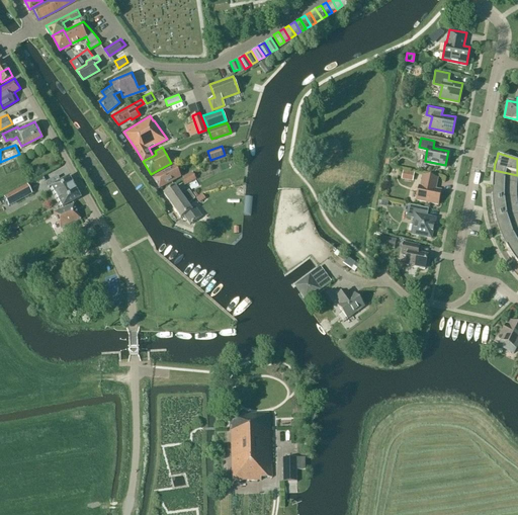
[(153,177),(160,186),(180,175),(174,165),(153,177)]
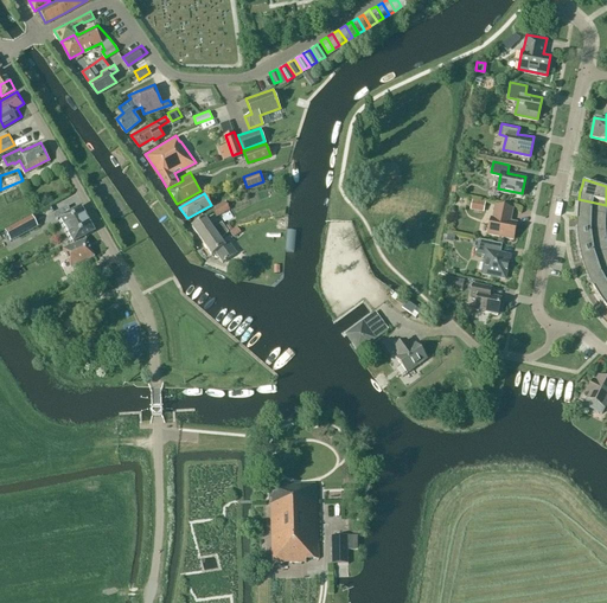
[(470,207),(484,210),(485,199),(472,197),(470,207)]
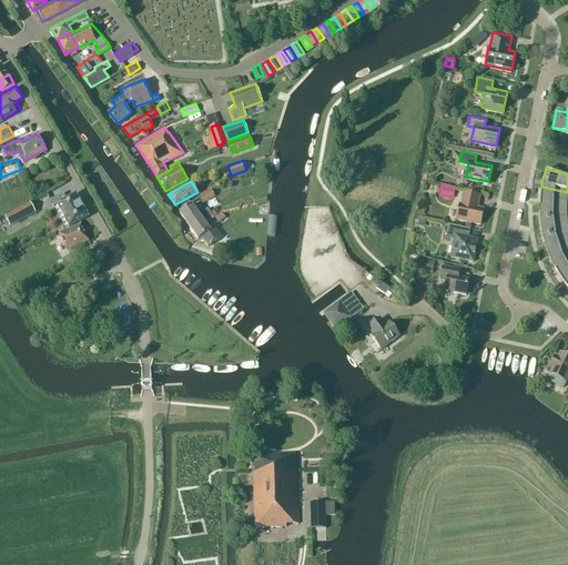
[(567,194),(567,192),(541,187),(540,190),(540,195),(539,201),(539,208),(566,208),(567,203),(567,199),(567,194)]
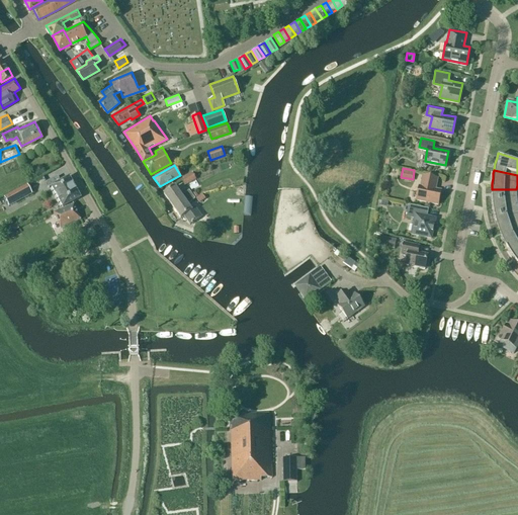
[(195,177),(192,171),(181,177),(184,183),(195,177)]
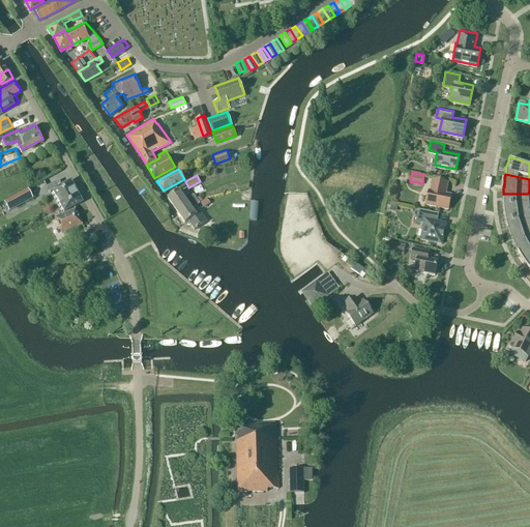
[(59,178),(48,184),(51,189),(53,188),(64,210),(83,201),(70,179),(62,183),(59,178)]
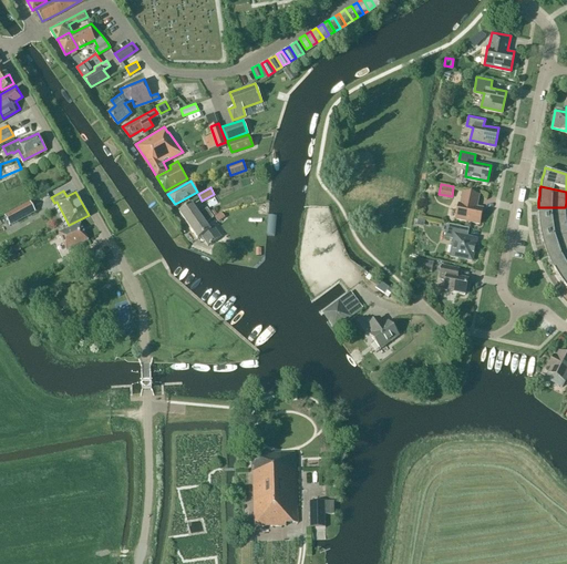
[(461,202),(459,202),(455,217),(480,222),(483,206),(476,205),(478,193),(463,191),(461,202)]
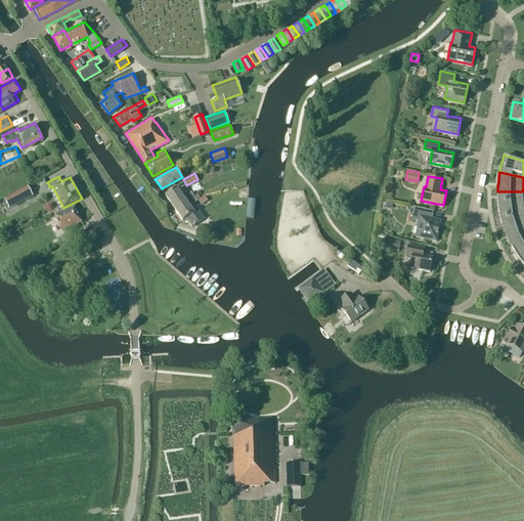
[(33,193),(28,184),(4,198),(9,207),(33,193)]
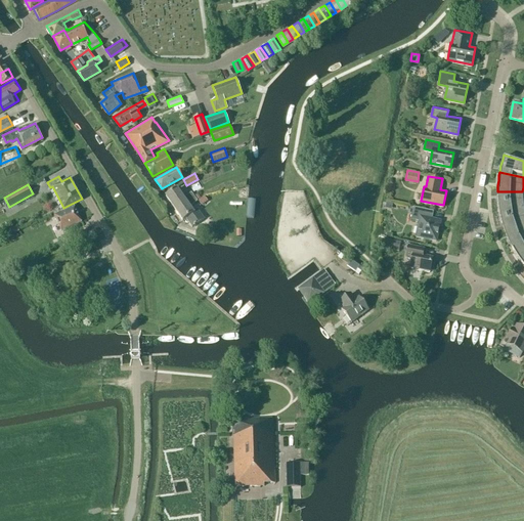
[(185,200),(193,193),(191,190),(183,196),(177,187),(166,194),(175,208),(185,200)]
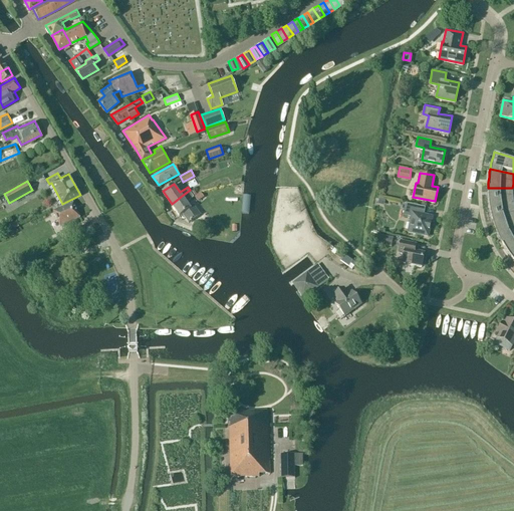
[(512,192),(512,188),(488,188),(488,192),(489,197),(489,202),(490,206),(513,202),(513,200),(513,196),(512,192)]
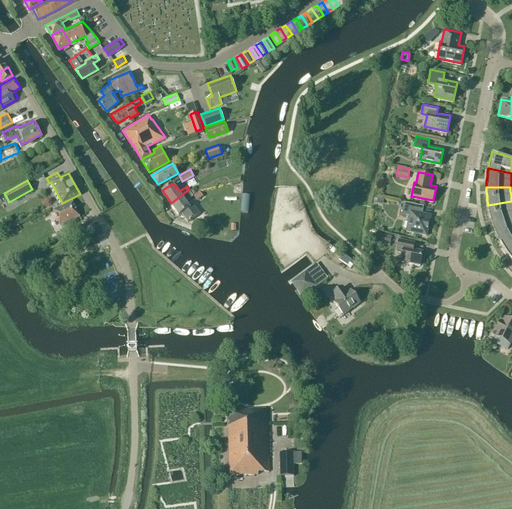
[(184,199),(192,194),(189,189),(181,195),(171,203),(178,214),(182,212),(187,220),(199,212),(193,203),(189,206),(184,199)]
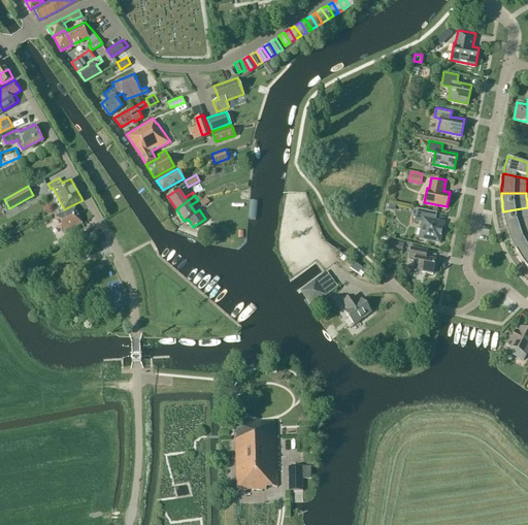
[(205,195),(199,200),(203,205),(209,201),(205,195)]
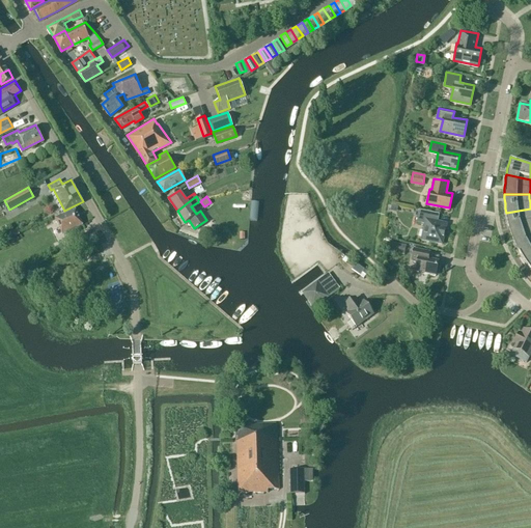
[(55,216),(61,231),(67,229),(70,233),(78,229),(77,225),(82,223),(75,207),(55,216)]
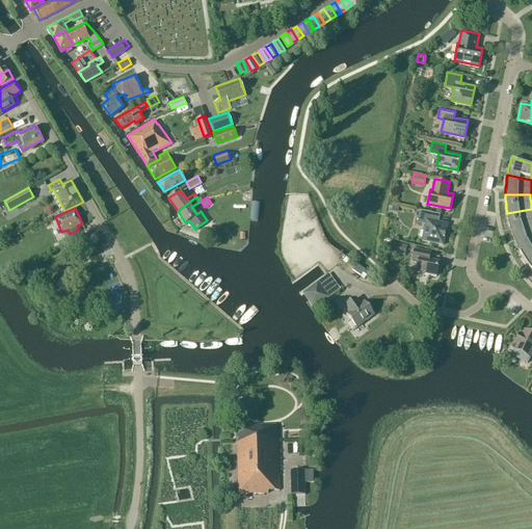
[(425,222),(422,238),(443,242),(444,236),(446,229),(447,222),(430,219),(432,211),(420,208),(417,221),(425,222)]
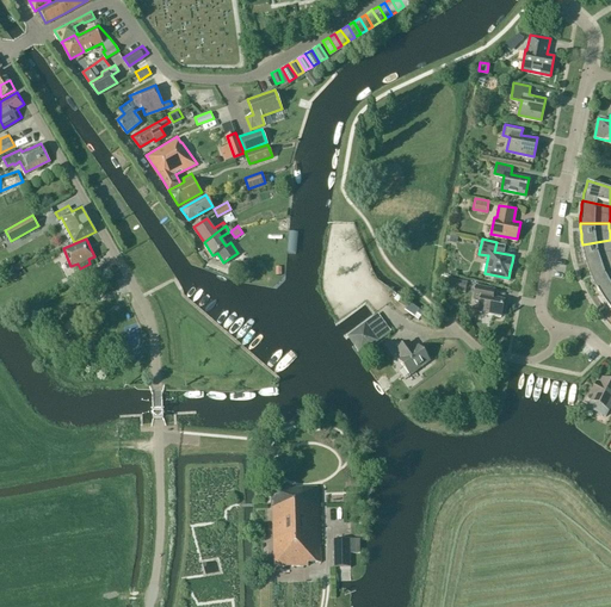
[(610,243),(610,240),(582,245),(582,247),(584,252),(585,258),(586,264),(587,266),(610,258),(610,243)]
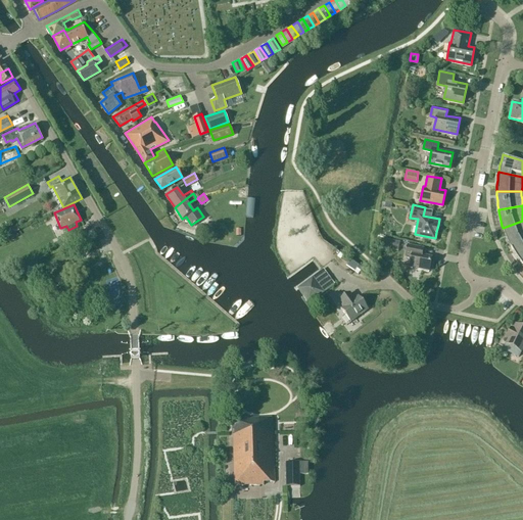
[(522,221),(503,228),(504,231),(506,236),(508,240),(510,244),(522,237),(522,221)]
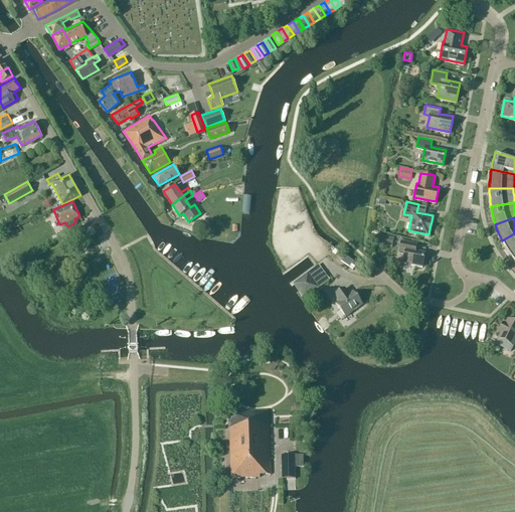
[(12,222),(8,224),(10,229),(15,227),(19,225),(16,220),(12,222)]
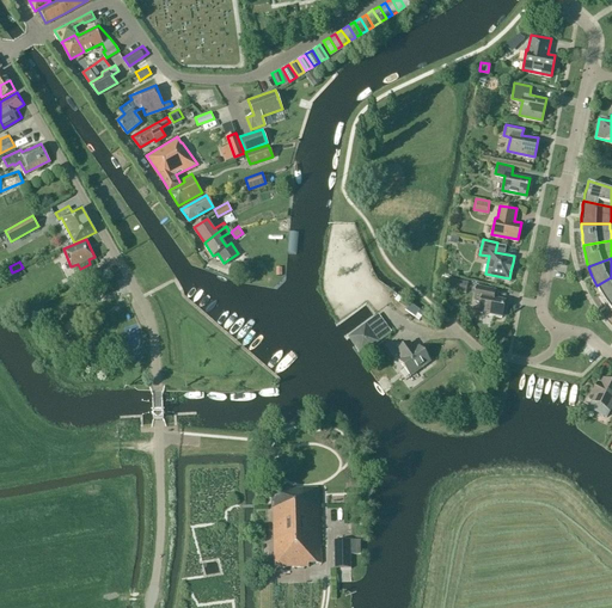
[(96,277),(91,268),(73,275),(78,284),(96,277)]
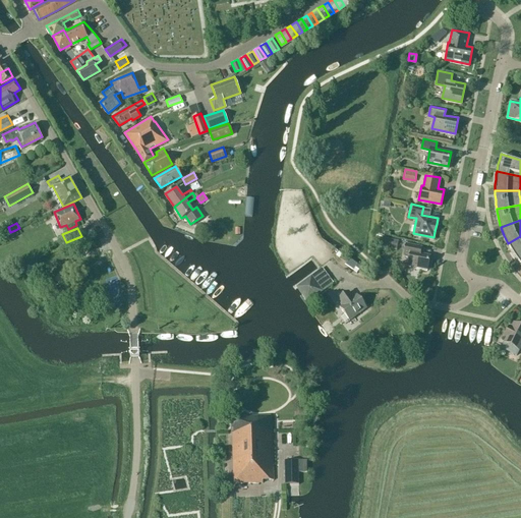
[(520,236),(508,243),(511,248),(513,253),(516,257),(518,260),(520,256),(520,236)]
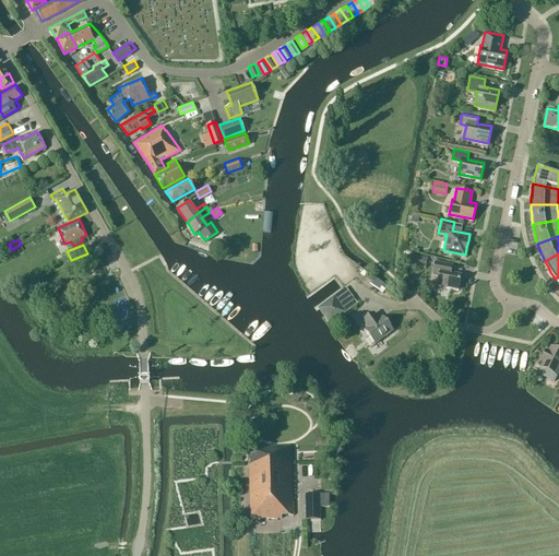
[(451,271),(452,263),(436,260),(433,273),(439,274),(438,284),(459,288),(461,273),(451,271)]
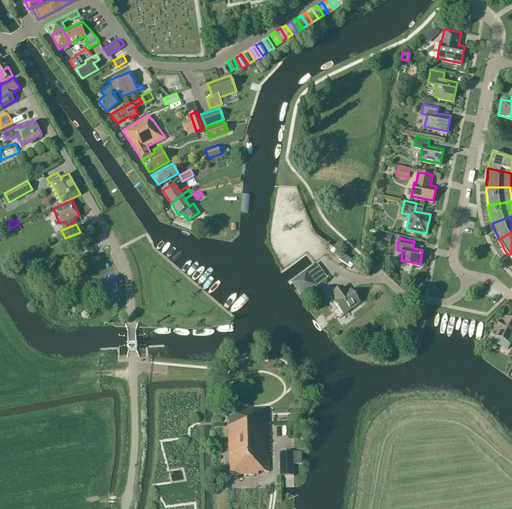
[(342,252),(338,258),(347,264),(351,258),(342,252)]
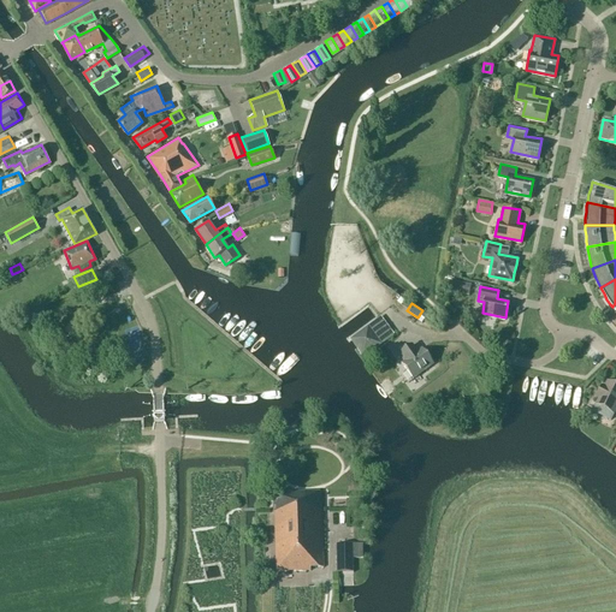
[(349,337),(363,355),(381,342),(368,322),(349,337)]
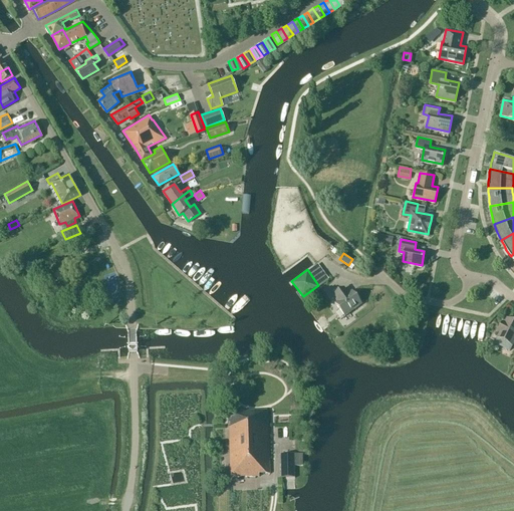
[(335,301),(344,314),(361,302),(351,289),(348,292),(343,286),(333,294),(337,300),(335,301)]
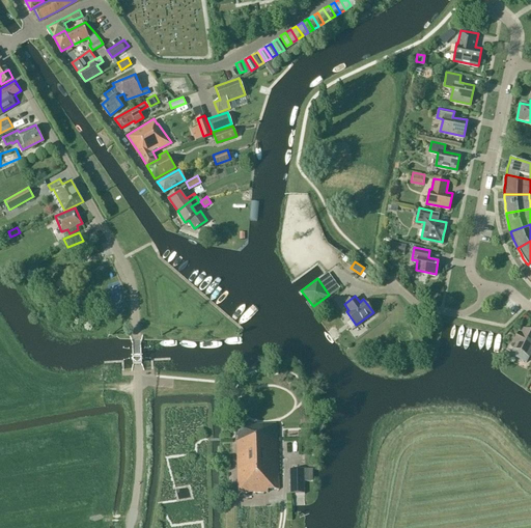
[(530,350),(530,331),(523,327),(521,332),(520,331),(513,341),(515,342),(513,348),(529,355),(530,350)]
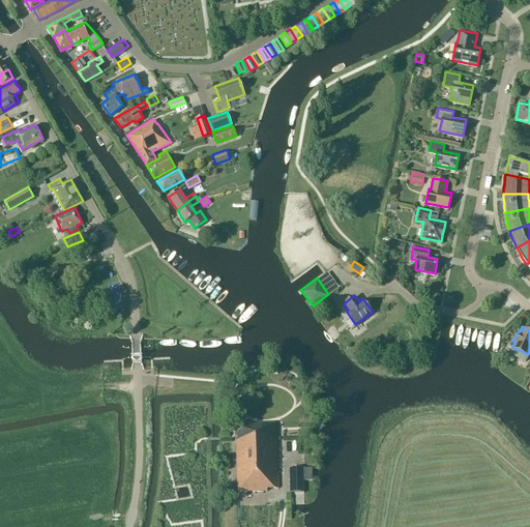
[(267,489),(267,487),(277,487),(275,421),(235,422),(236,434),(239,434),(239,437),(236,437),(237,490),(267,489)]
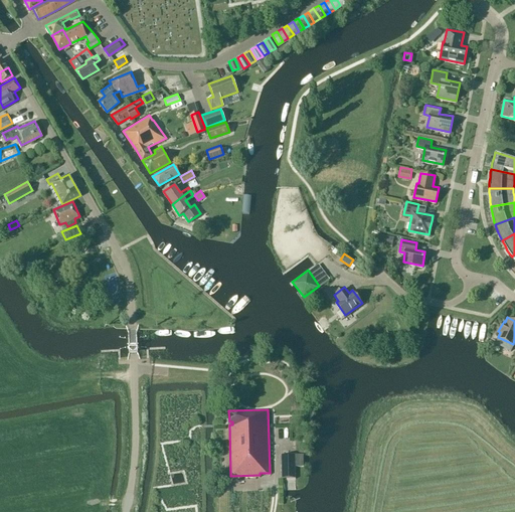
[(303,453),(281,454),(281,474),(295,474),(295,465),(303,465),(303,453)]
